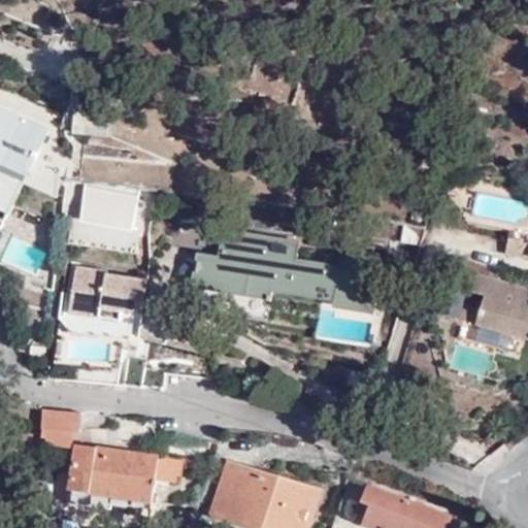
[(0,107),(0,215),(9,220),(50,128),(0,107)]
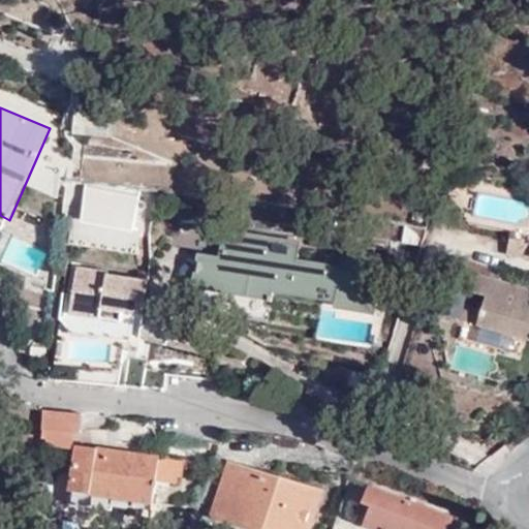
[(137,225),(139,191),(97,187),(97,194),(88,194),(86,221),(137,225)]
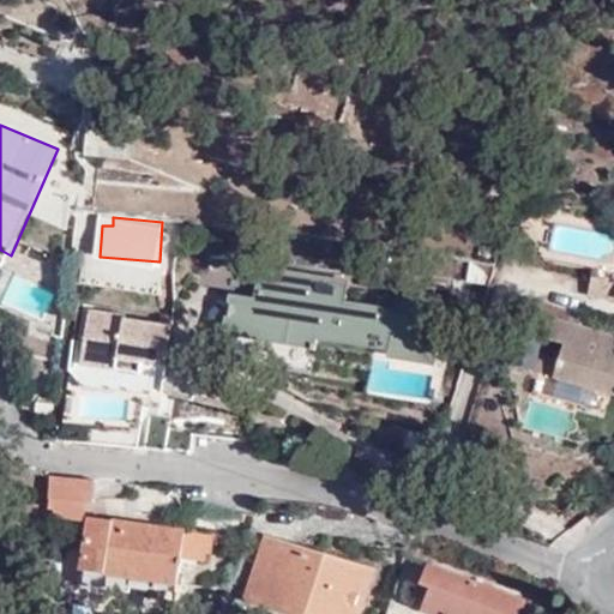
[(258,264),(253,296),(228,293),(222,336),(309,349),(311,337),(391,349),(426,354),(435,293),(396,287),(393,308),(344,300),(348,277),(258,264)]
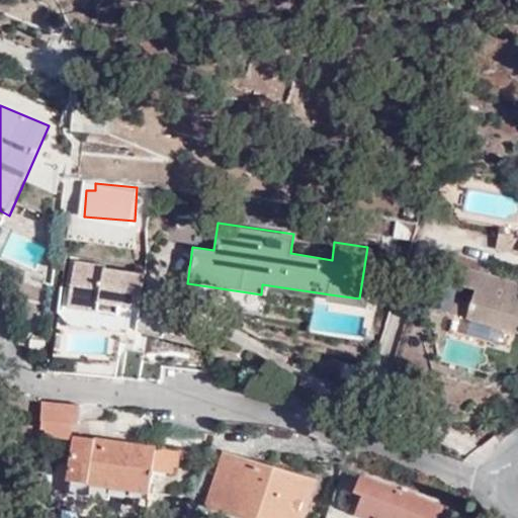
[(517,255),(517,238),(500,234),(496,251),(517,257),(517,255)]
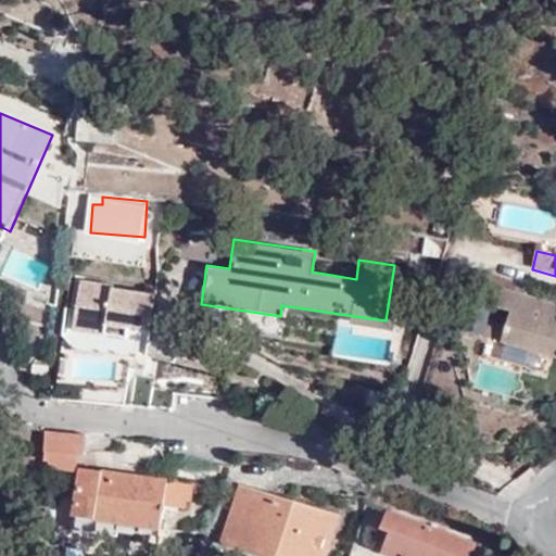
[(394,265),(386,320),(354,316),(353,323),(391,329),(401,266),(394,265)]
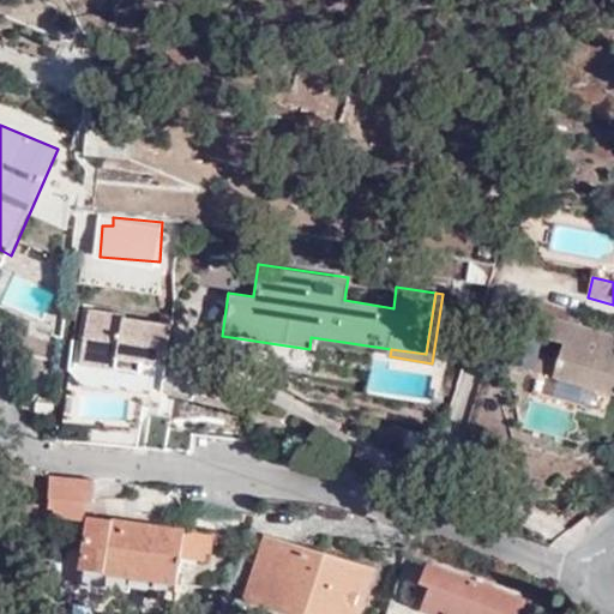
[(145,347),(168,350),(173,326),(127,319),(128,315),(90,308),(84,350),(119,355),(118,369),(140,374),(143,362),(145,347)]
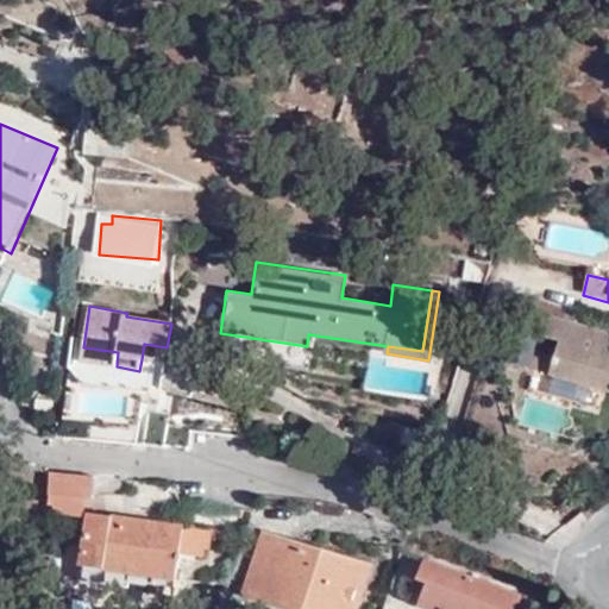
[(608,331),(548,314),(542,334),(559,339),(548,375),(608,391),(608,331)]
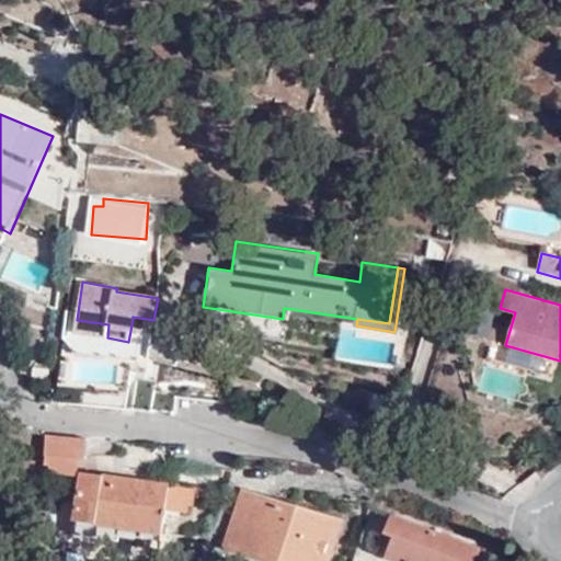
[(500,308),(473,300),(464,333),(505,345),(515,312),(500,308)]
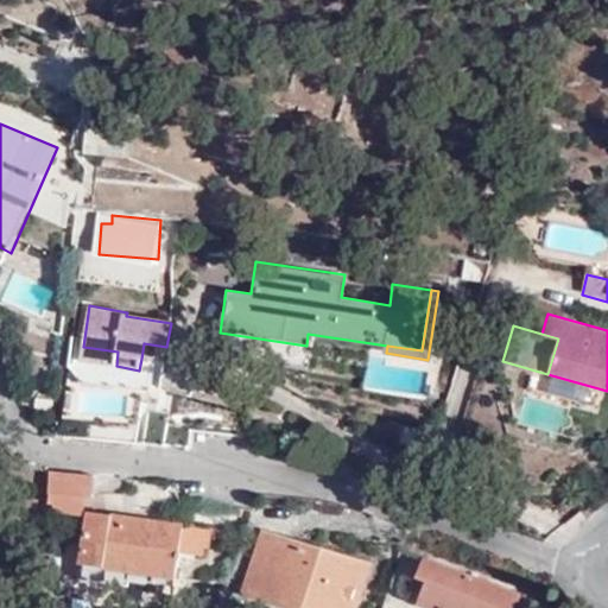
[(164,363),(166,347),(144,343),(141,359),(164,363)]
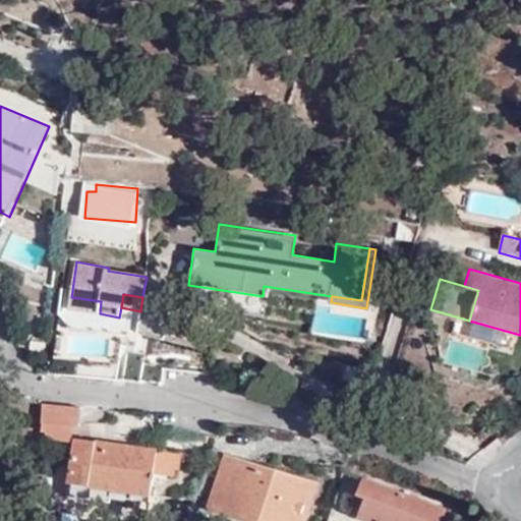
[(101,301),(71,297),(70,308),(100,313),(101,301)]
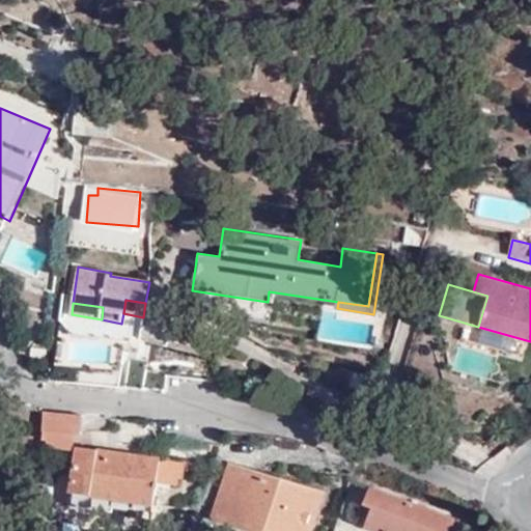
[(167,344),(172,326),(142,318),(138,336),(167,344)]
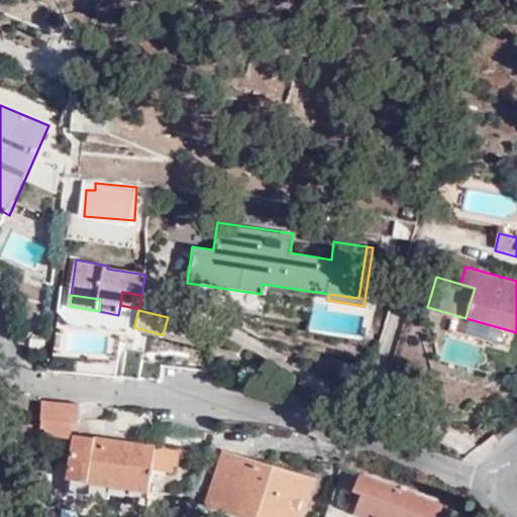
[(134,381),(143,382),(145,352),(125,350),(121,380),(134,381)]
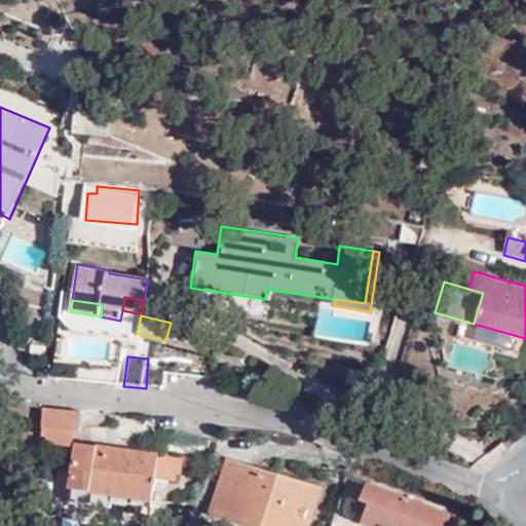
[(50,412),(40,410),(40,428),(79,430),(79,413),(50,412)]
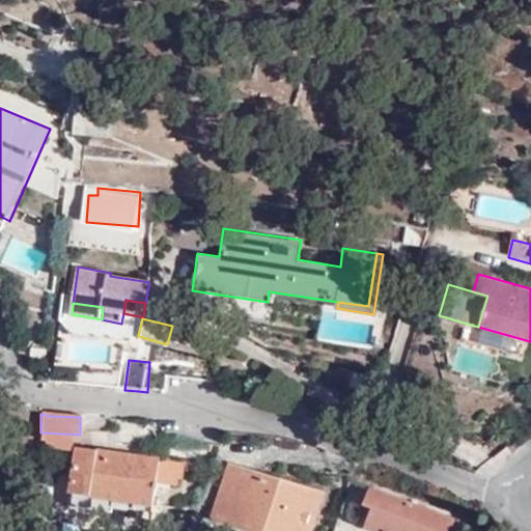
[(156,460),(75,448),(68,493),(149,502),(156,460)]
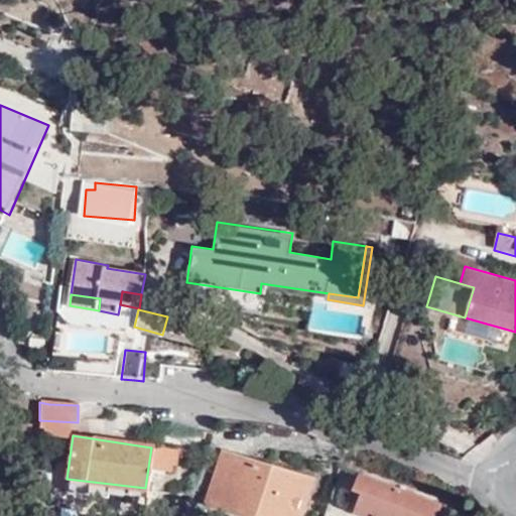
[(301,515),(313,479),(223,449),(205,505),(237,515),(236,515),(301,515)]
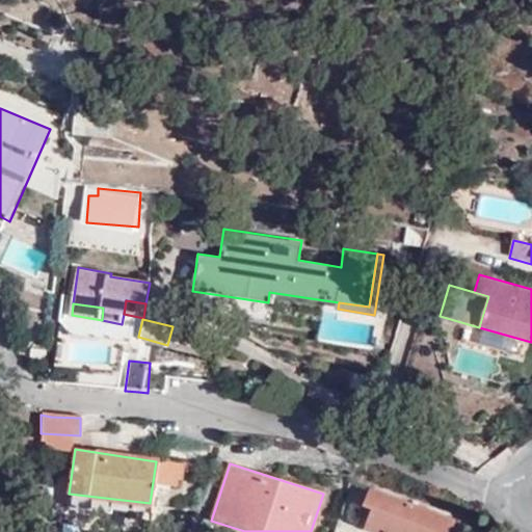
[(370,487),(364,506),(372,509),(365,529),(373,531),(451,531),(456,520),(370,487)]
